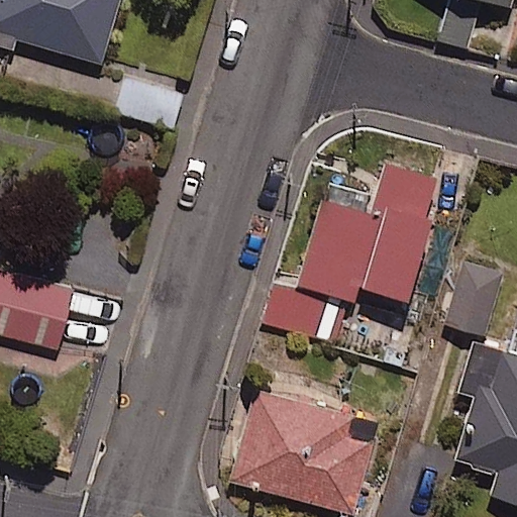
[(118,0),(0,0),(0,33),(101,63),(118,0)]
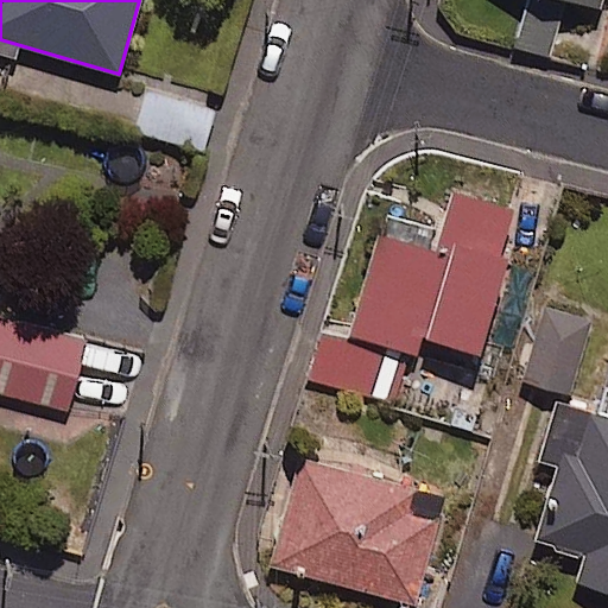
[(524,0),(514,35),(586,56),(602,0),(524,0)]
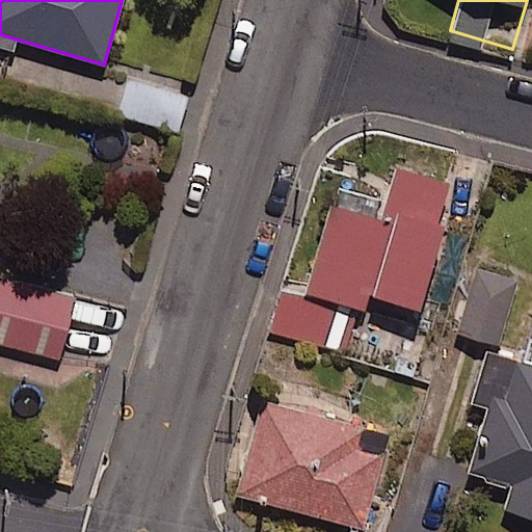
[(191,82),(131,65),(117,114),(178,131),(191,82)]
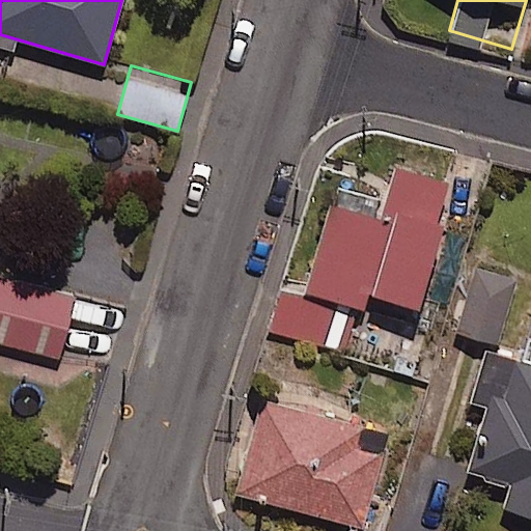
[(271,331),(342,350),(352,313),(363,316),(368,297),(418,310),(451,183),(393,167),(380,218),(329,204),(305,295),(282,288),(271,331)]
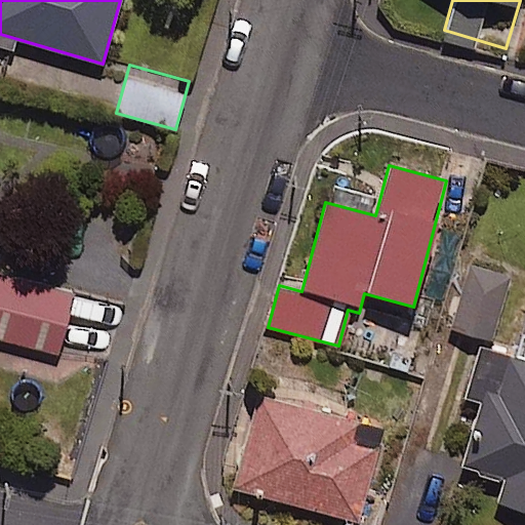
[(511,278),(470,265),(450,329),(491,341),(511,278)]
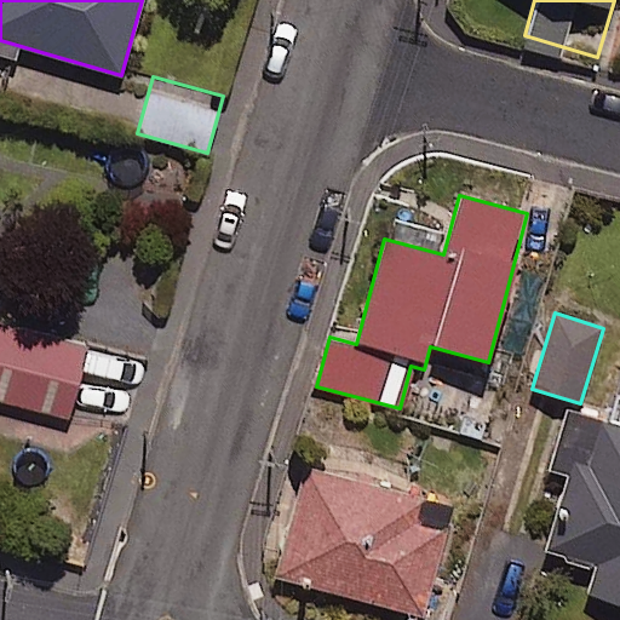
[(87,346),(0,325),(0,399),(69,417),(87,346)]
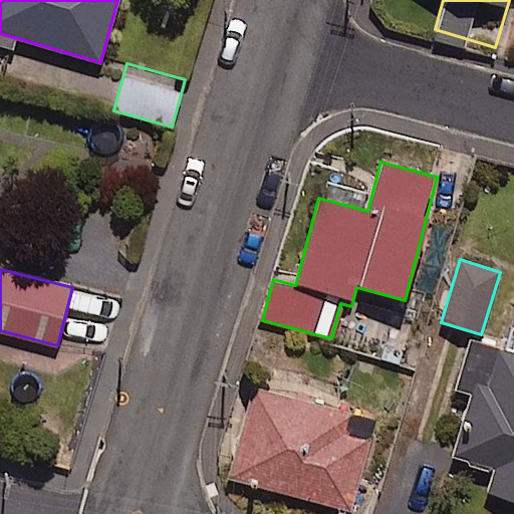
[(513,327),(508,349),(470,338),(456,388),(470,392),(451,456),(493,468),(486,495),(513,502),(513,327)]
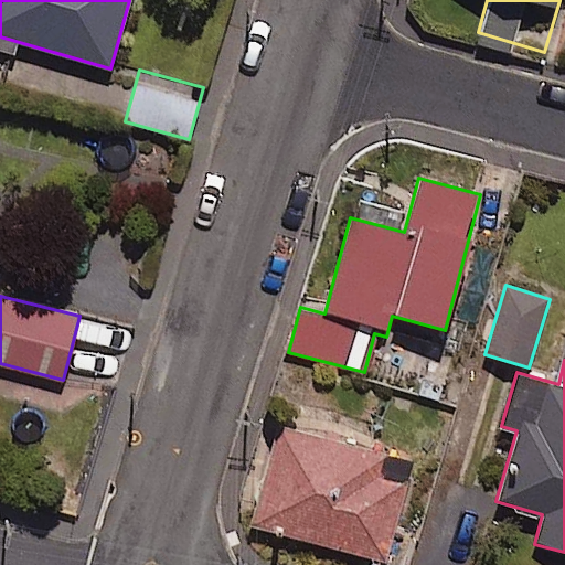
[(412,462),(276,427),(251,525),(385,561),(412,462)]
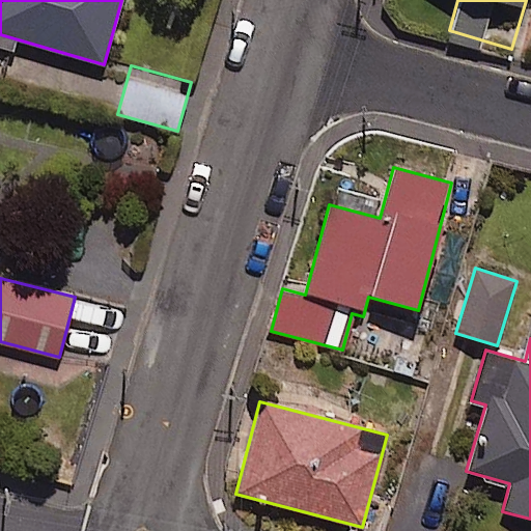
All buildings are outlined.
